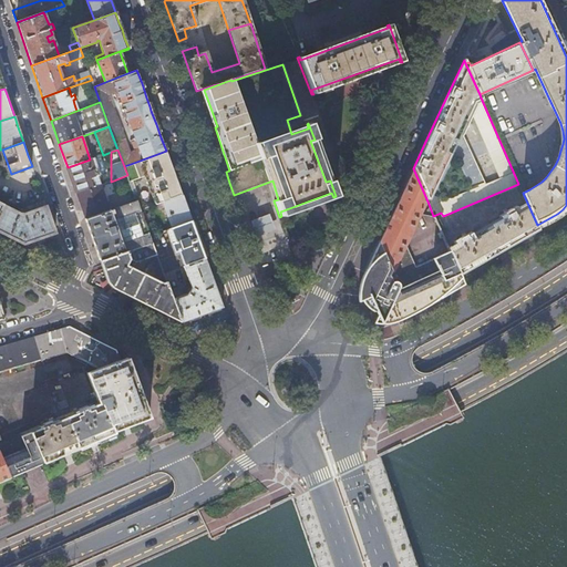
[(166,151),(140,161),(155,204),(162,202),(182,195),(174,172),(166,151)]
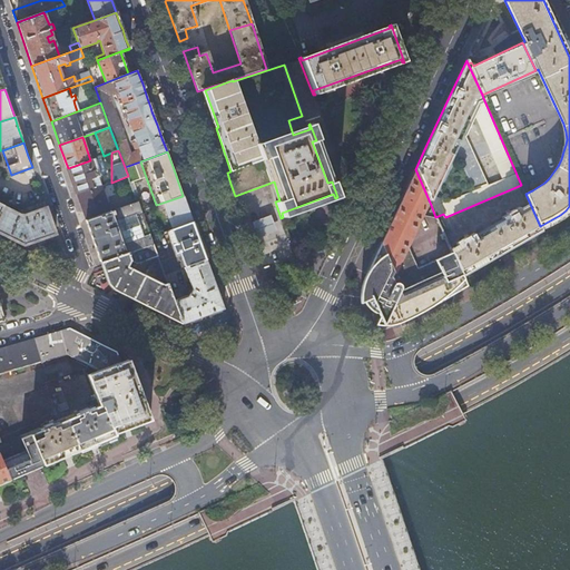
[(90,160),(68,168),(74,186),(99,177),(92,159),(90,160)]
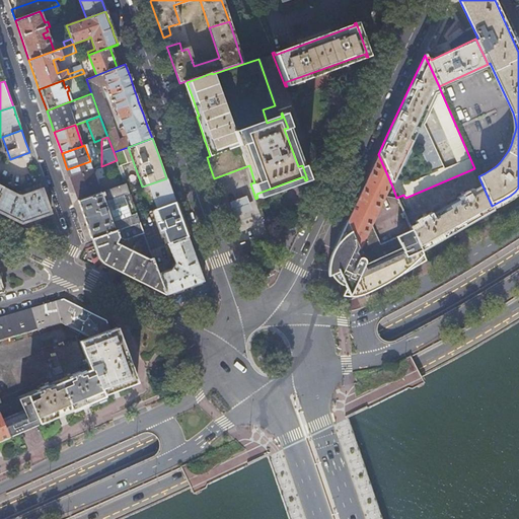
[(353,206),(347,221),(359,247),(370,223),(383,195),(387,184),(392,187),(378,154),(368,175),(362,188),(353,206)]
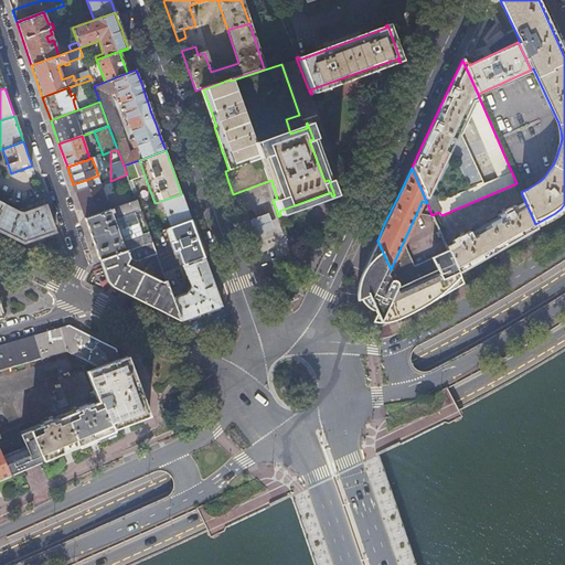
[(100,184),(76,193),(85,219),(110,210),(100,184)]
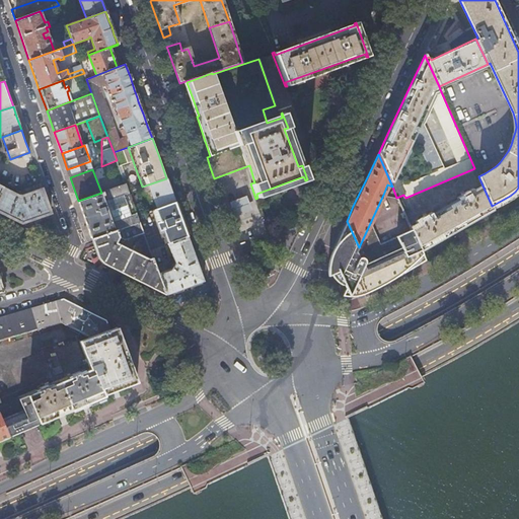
[(175,202),(166,178),(148,184),(157,208),(175,202)]
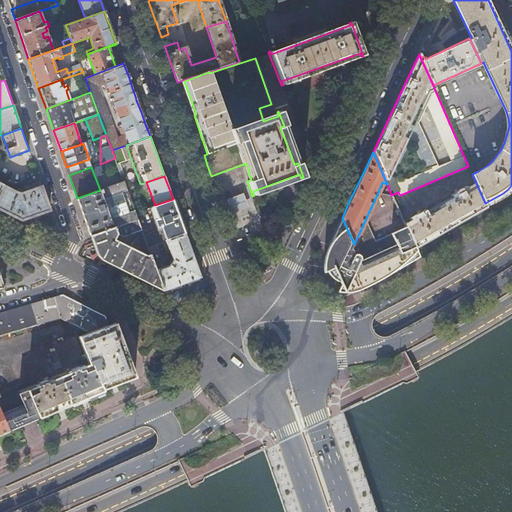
[(24,193),(42,187),(41,184),(40,182),(16,190),(16,192),(19,193),(24,193)]
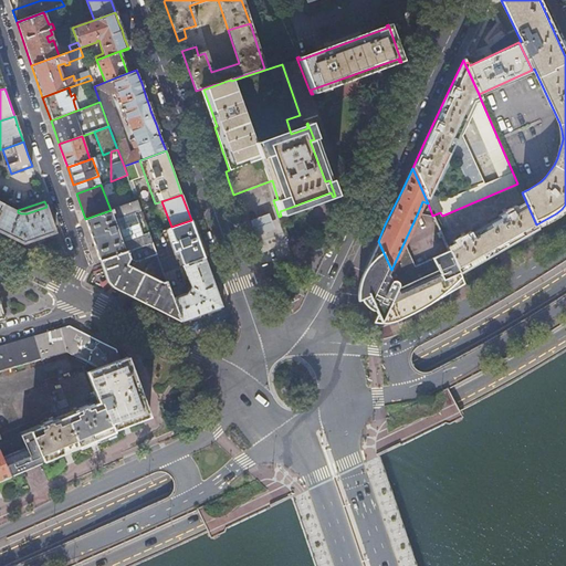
[(149,236),(137,201),(111,210),(85,219),(96,252),(101,261),(153,243),(149,236)]
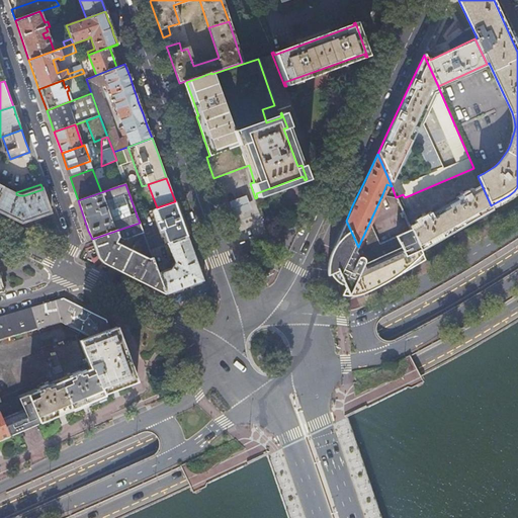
[(416,223),(409,227),(410,229),(420,250),(492,208),(491,205),(482,185),(472,190),(470,188),(463,192),(462,190),(459,192),(459,194),(456,196),(457,198),(430,214),(428,211),(421,216),(420,214),(417,216),(418,218),(415,220),(416,223)]
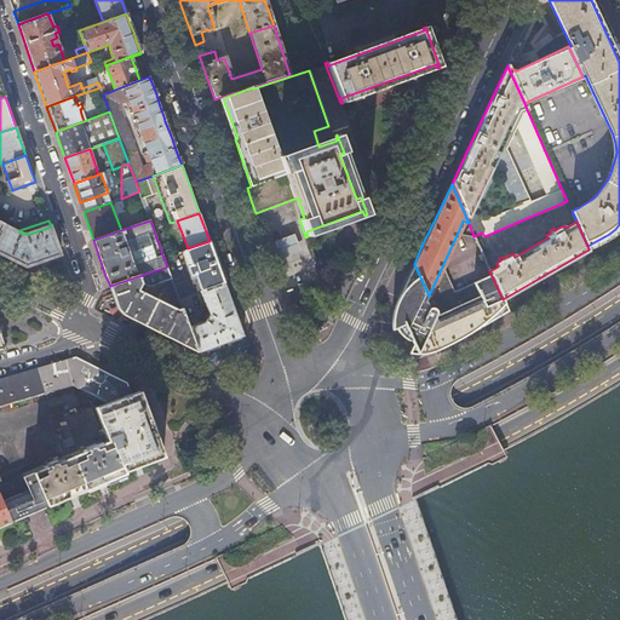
[(23,234),(19,233),(4,225),(0,233),(0,253),(26,267),(61,254),(51,227),(29,234),(23,234)]
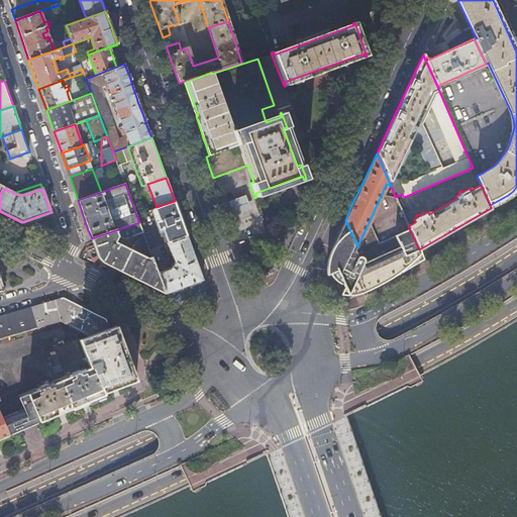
[(236,198),(228,201),(234,217),(241,214),(250,211),(244,195),(236,198)]
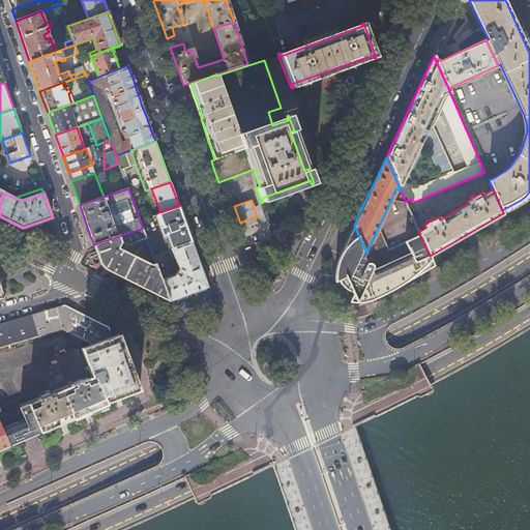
[(192,242),(192,240),(194,239),(188,226),(187,222),(181,207),(179,208),(179,206),(160,212),(155,214),(160,228),(158,228),(163,239),(168,238),(172,249),(192,242)]
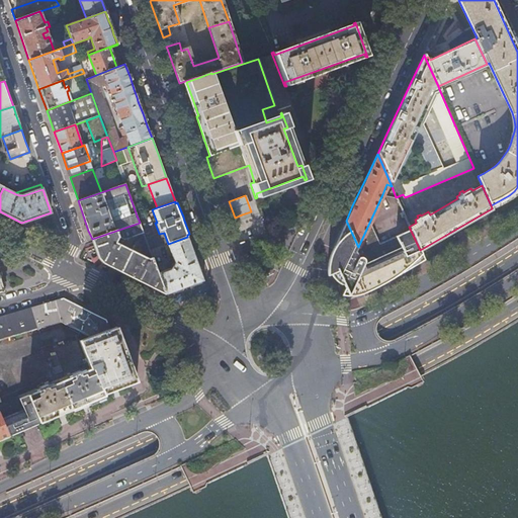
[(369,223),(358,247),(346,221),(336,242),(326,263),(326,268),(326,273),(327,277),(331,275),(334,278),(336,280),(341,284),(349,286),(343,294),(349,296),(355,296),(360,295),(365,294),(406,270),(401,260),(389,238),(379,242),(369,223)]
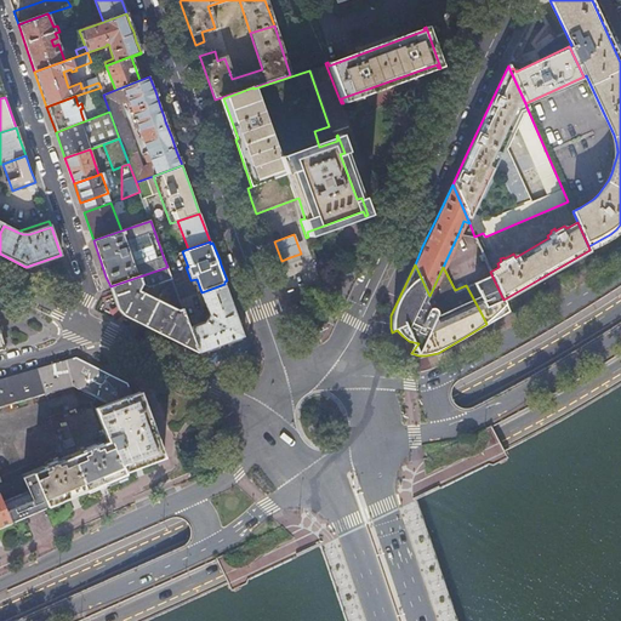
[(167,267),(110,286),(115,303),(118,311),(125,317),(130,319),(144,326),(152,313),(151,312),(157,300),(140,291),(167,281),(167,284),(172,283),(167,267)]
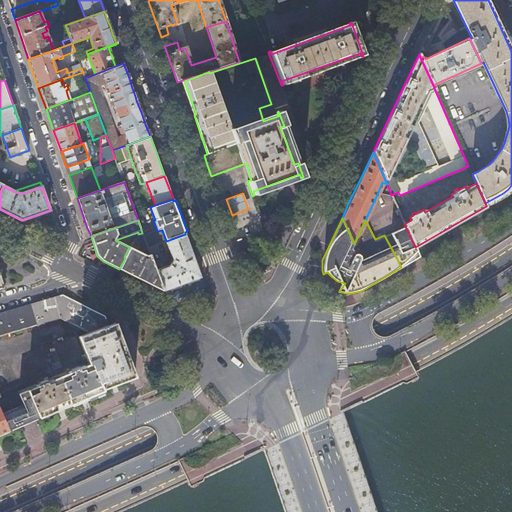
[(384,235),(396,257),(415,247),(405,226),(384,235)]
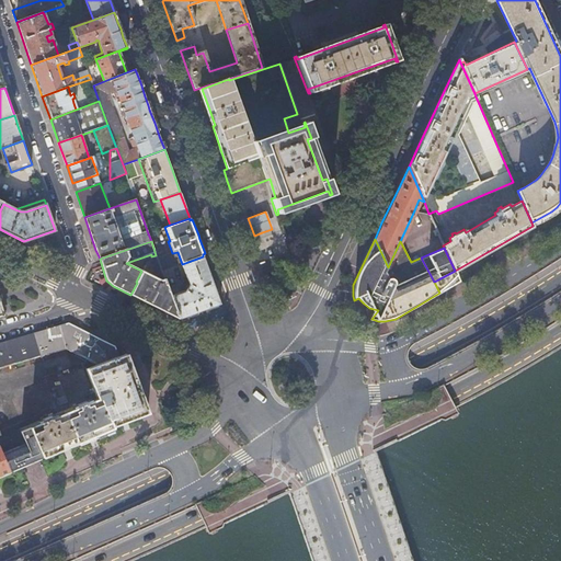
[(162,272),(156,255),(151,256),(157,272),(159,274),(163,273),(162,272)]
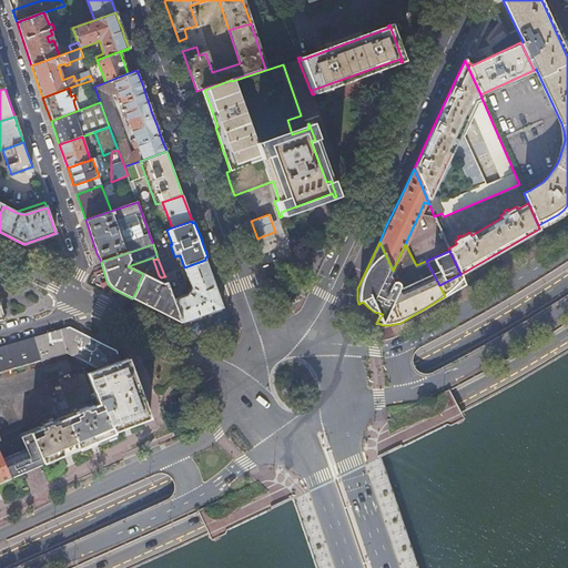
[(182,323),(191,320),(194,328),(196,330),(212,324),(225,320),(226,317),(217,291),(214,281),(210,270),(205,260),(184,267),(191,287),(189,288),(185,293),(188,294),(186,296),(174,301),(182,323)]
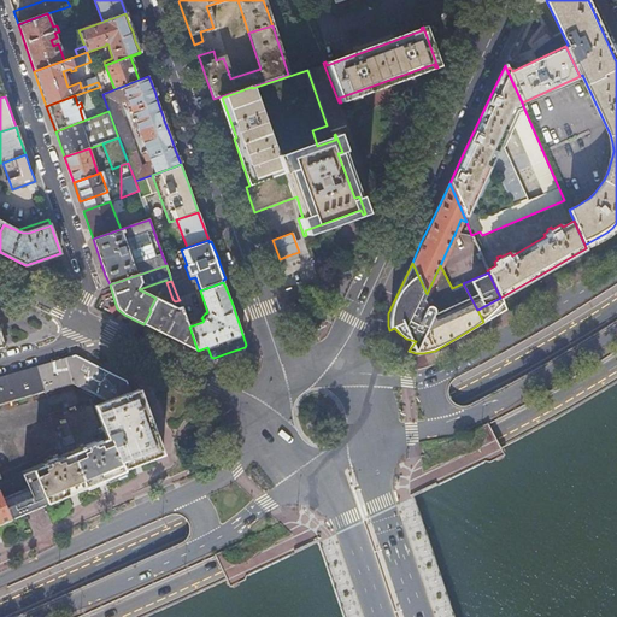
[(151,311),(144,324),(153,329),(168,336),(171,338),(184,344),(198,351),(189,327),(181,306),(177,309),(156,298),(150,310),(151,311)]
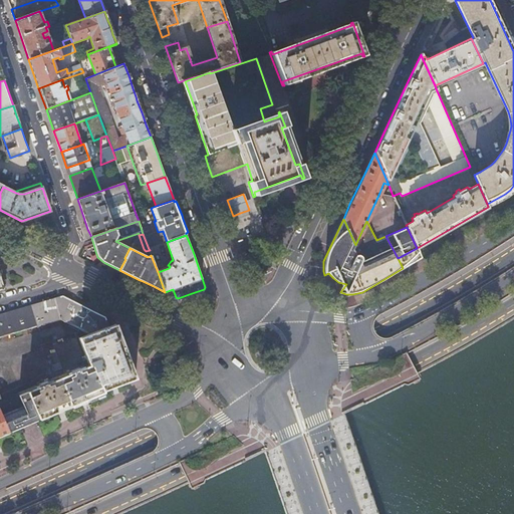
[(417,248),(398,258),(403,268),(422,257),(417,248)]
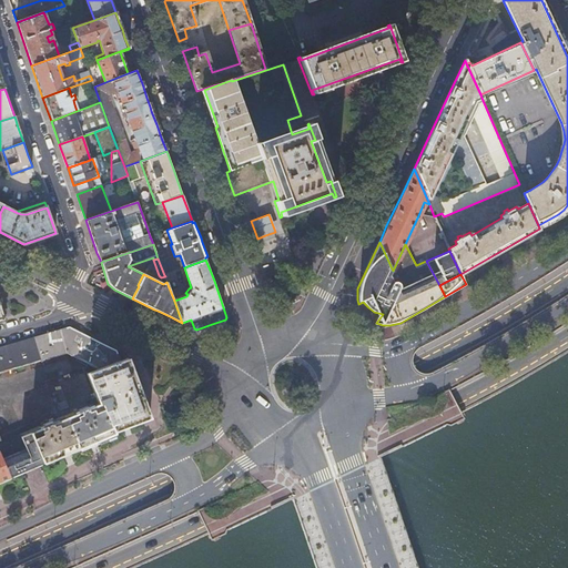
[(59,331),(66,352),(74,356),(84,336),(68,328),(63,330),(59,331)]
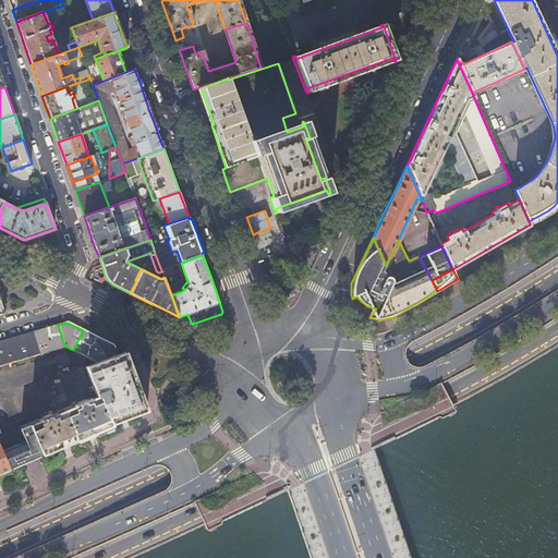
[(45,329),(51,350),(64,346),(58,325),(51,327),(49,328),(45,329)]
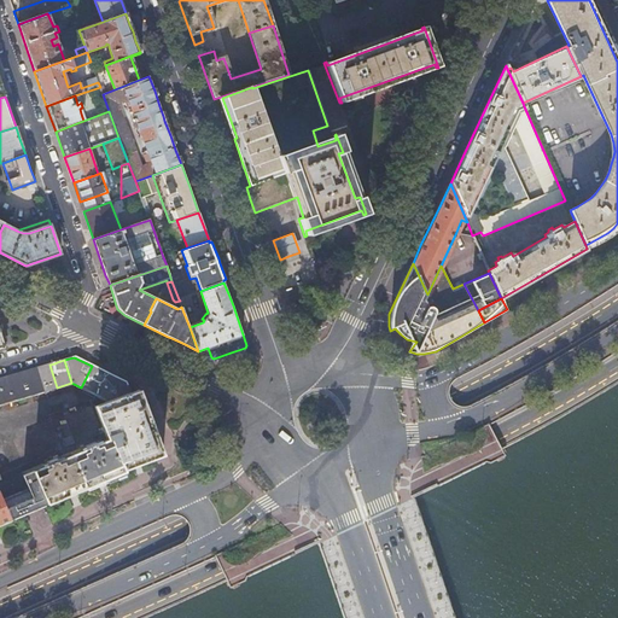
[(36,368),(42,392),(57,388),(50,365),(44,366),(36,368)]
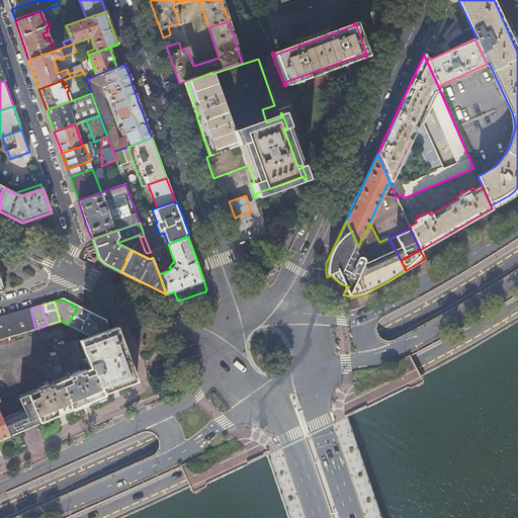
[(77,307),(68,325),(80,331),(88,313),(77,307)]
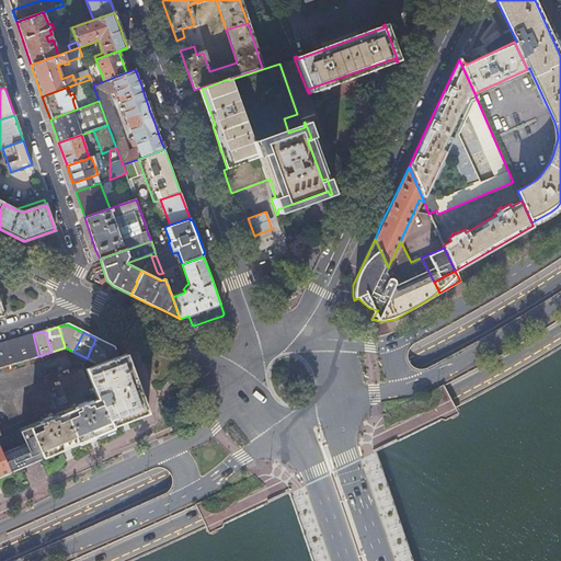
[(20,339),(25,359),(38,356),(33,334),(23,338),(20,339)]
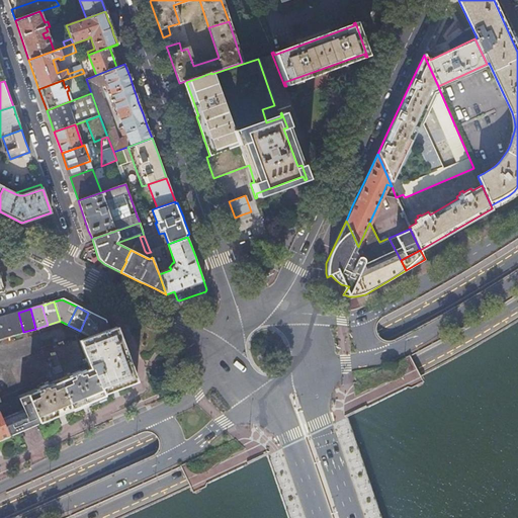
[(6,316),(12,335),(23,332),(18,313),(11,315),(10,315),(6,316)]
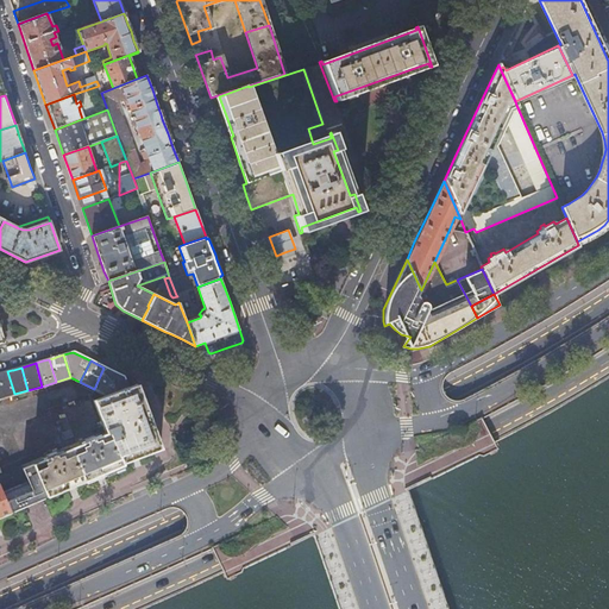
[(104,368),(94,389),(107,396),(127,389),(124,377),(104,368)]
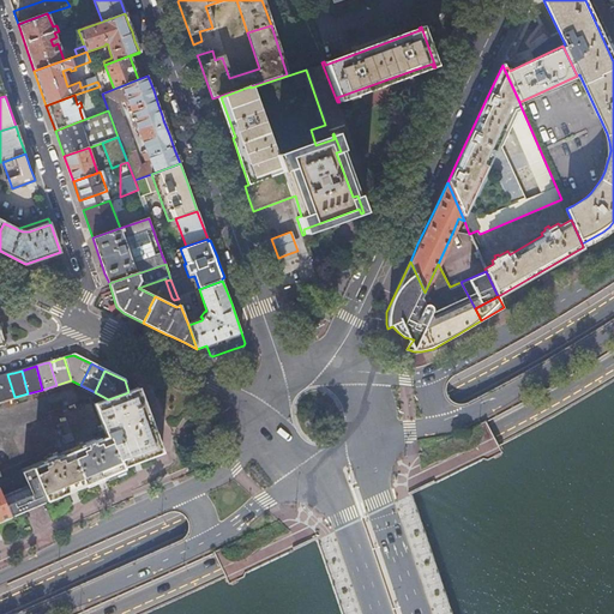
[(0,401),(14,397),(7,374),(0,375),(0,401)]
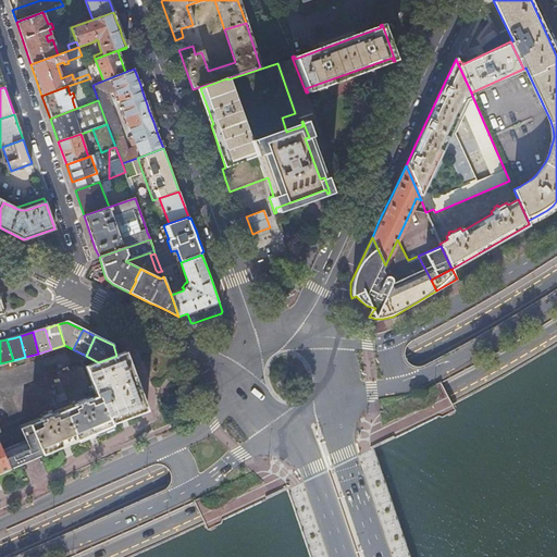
[(116,356),(98,362),(86,367),(95,390),(97,396),(87,400),(86,398),(73,404),(74,406),(64,410),(77,440),(110,426),(108,422),(145,408),(140,395),(131,368),(125,353),(116,356)]
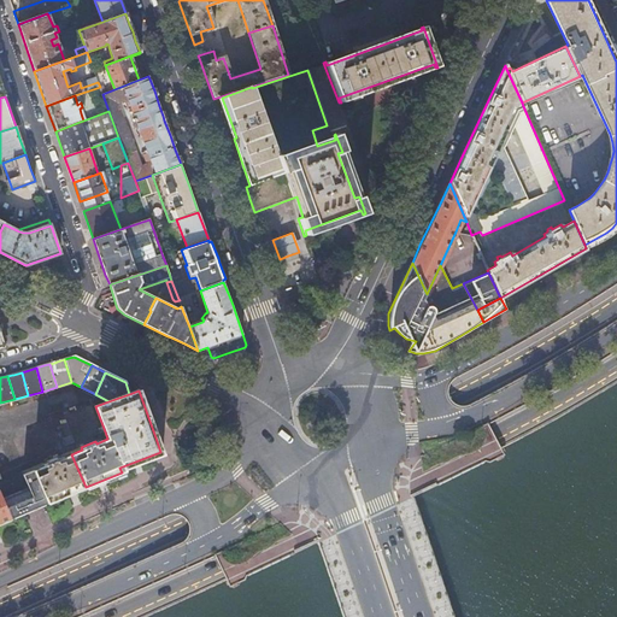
[(105,432),(95,406),(94,404),(64,415),(71,436),(63,439),(65,446),(105,432)]
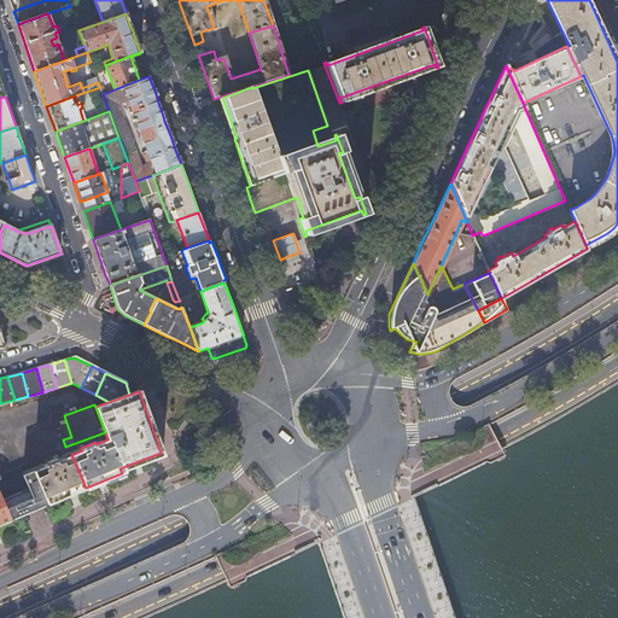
[(86,488),(71,455),(63,459),(62,459),(60,456),(46,464),(47,466),(34,472),(33,472),(46,505),(86,488)]
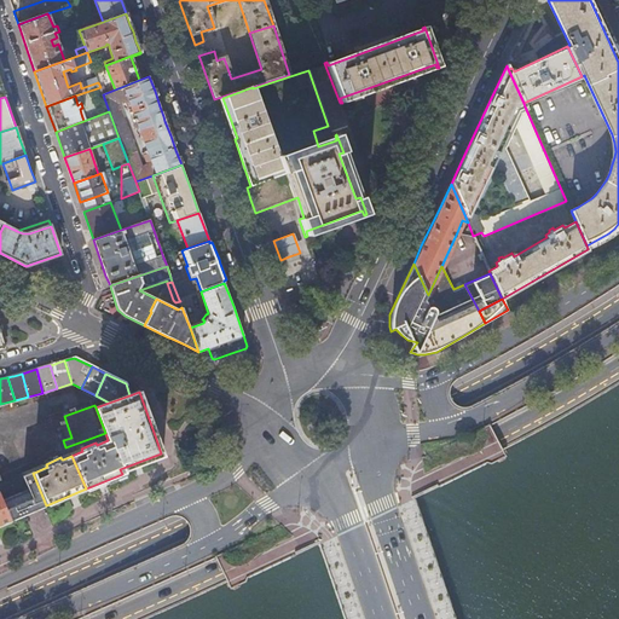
[(33,473),(23,476),(28,490),(3,501),(11,521),(35,510),(46,505),(33,473)]
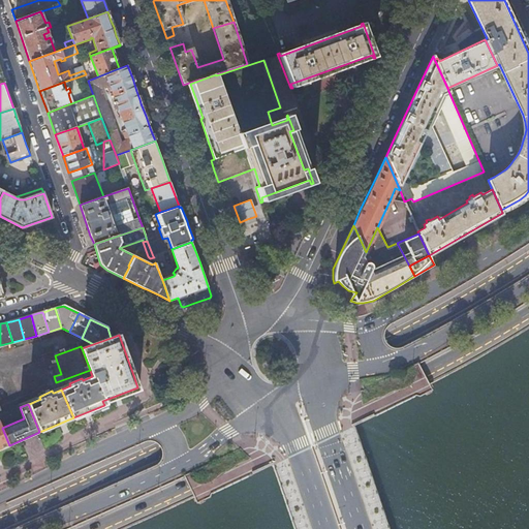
[(0,448),(9,445),(2,428),(0,424),(0,448)]
